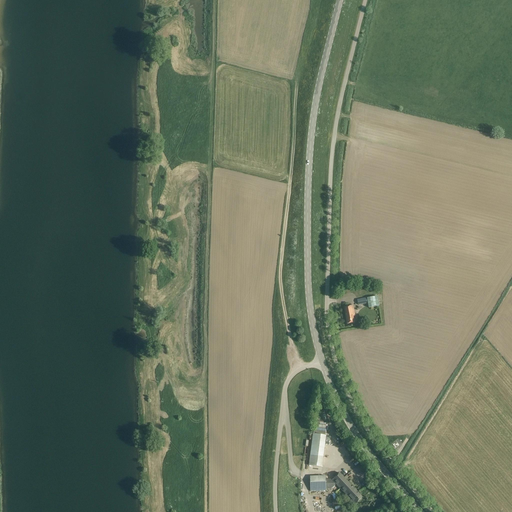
[(379,306),(377,296),(357,300),(358,305),(368,303),(369,308),(379,306)]
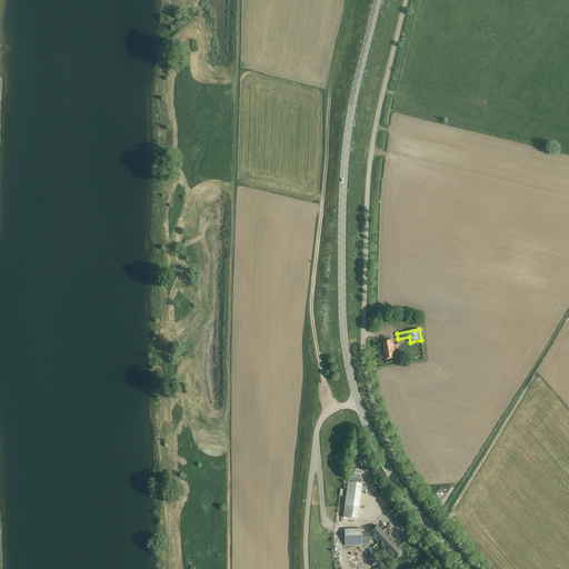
[(395,352),(392,340),(382,341),(386,360),(393,359),(392,352),(395,352)]
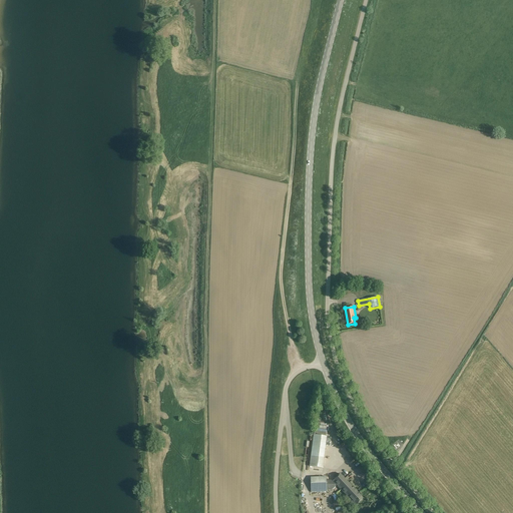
[(314,435),(310,466),(323,468),(327,437),(326,436),(327,433),(315,431),(314,435)]
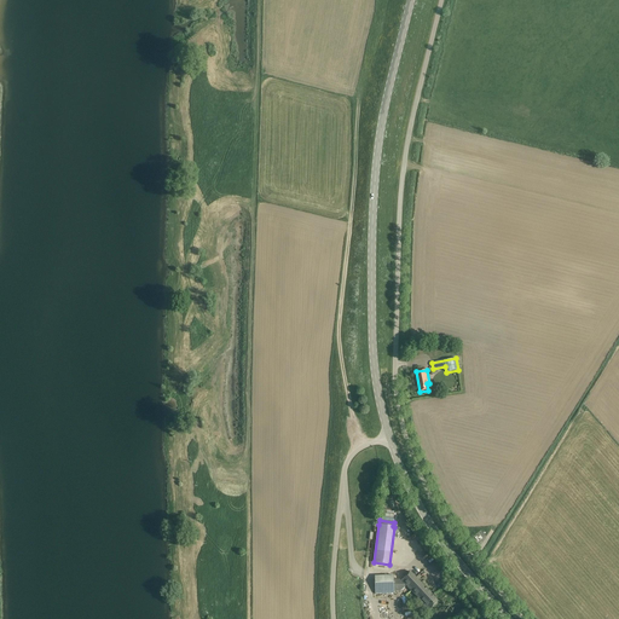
[(439,602),(411,572),(401,580),(424,605),(422,606),(427,612),(431,608),(431,609),(439,602)]
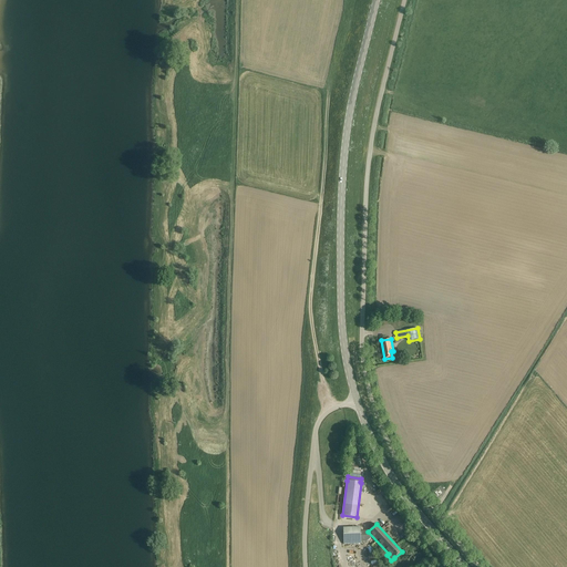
[(343,528),(344,544),(361,544),(361,542),(367,542),(371,537),(366,531),(361,531),(361,527),(349,528),(343,528)]
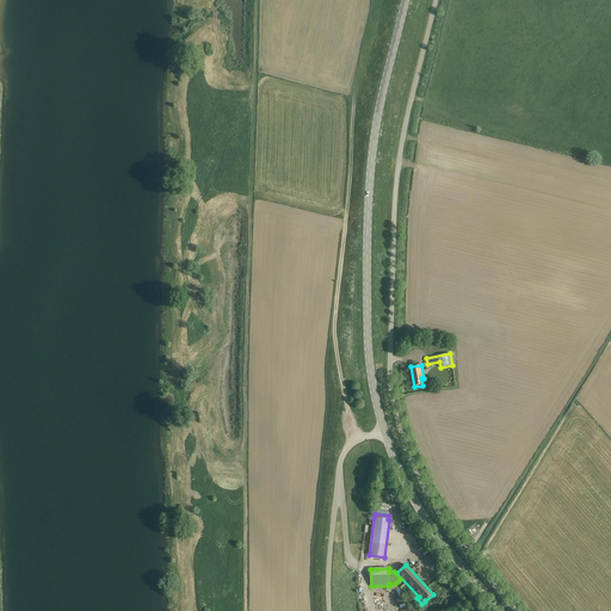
All buildings are outlined.
